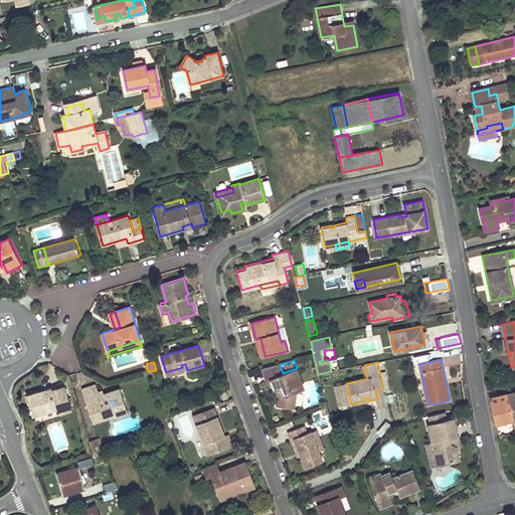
[(166,372),(167,376),(187,370),(185,364),(181,365),(182,367),(166,372)]
